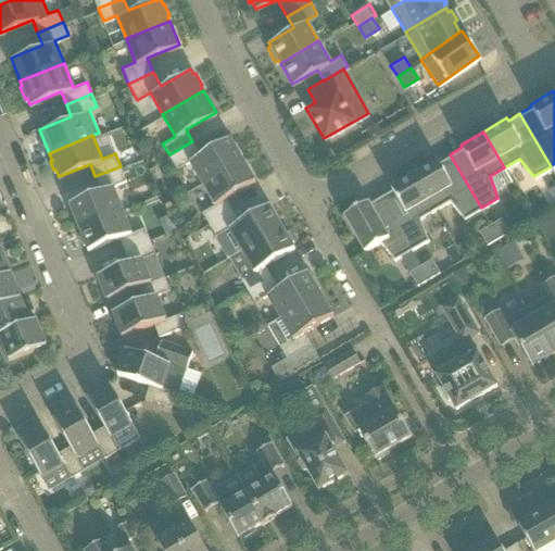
[(235,140),(232,141),(229,135),(200,152),(192,141),(169,154),(176,166),(189,159),(201,180),(242,157),(239,152),(241,151),(235,140)]
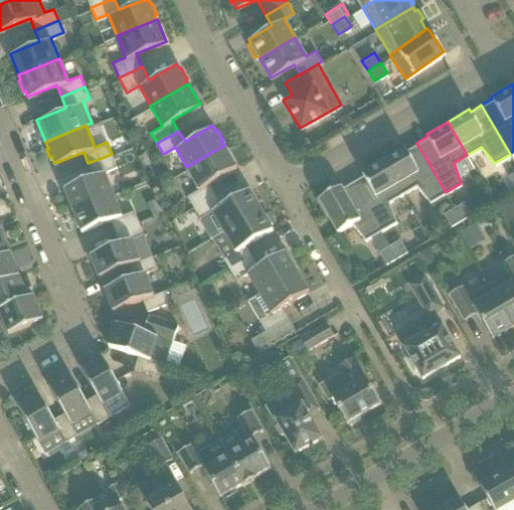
[(446,192),(416,143),(406,149),(404,147),(383,159),(402,192),(416,184),(430,201),(446,192)]
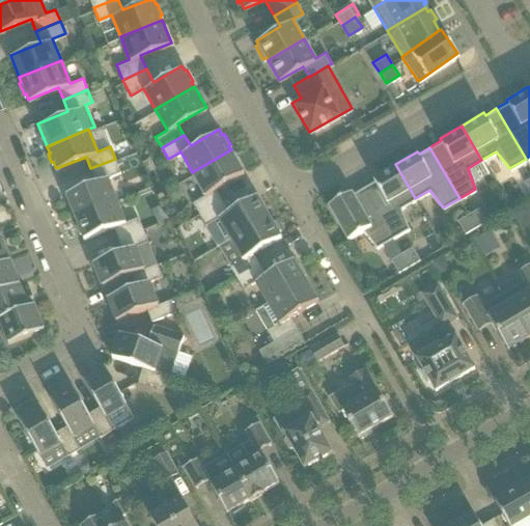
[(244,171),(231,149),(192,172),(204,193),(192,200),(198,212),(221,198),(215,188),(244,171)]
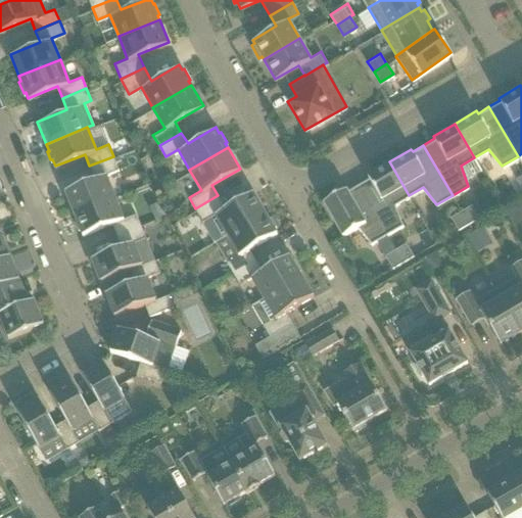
[(73,212),(113,195),(105,173),(117,168),(113,156),(89,166),(94,177),(63,189),(73,212)]
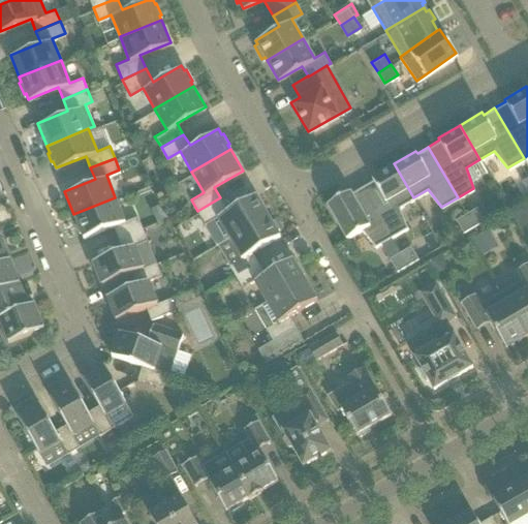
[(413,197),(394,163),(371,177),(372,179),(362,185),(391,236),(407,226),(399,206),(413,197)]
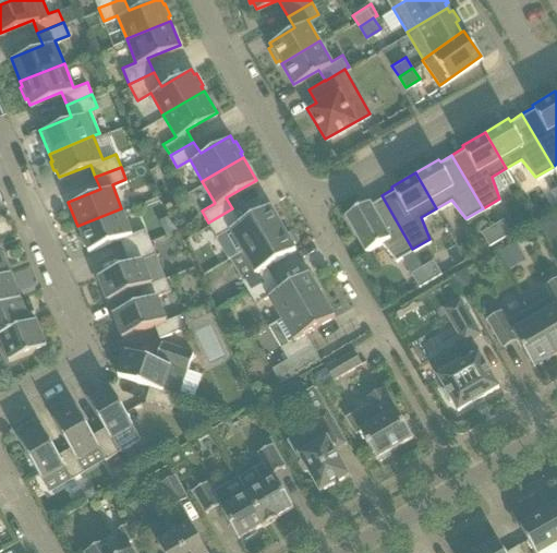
[(412,249),(382,195),(370,202),(368,200),(344,214),(365,250),(380,241),(396,259),(412,249)]
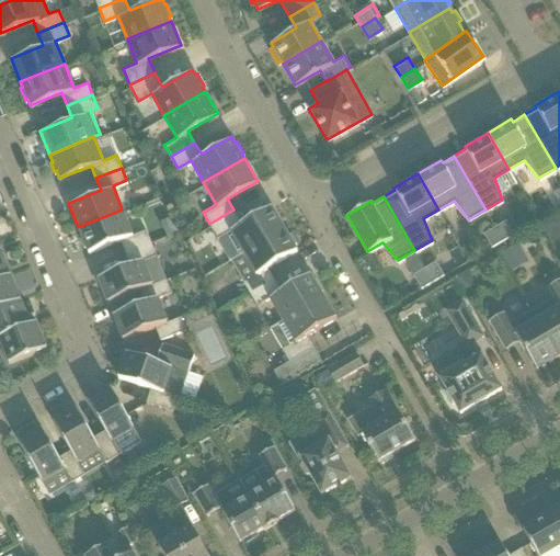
[(233,210),(210,224),(217,236),(216,236),(217,237),(218,236),(229,257),(228,257),(229,258),(242,250),(283,226),(271,204),(240,222),(233,210)]
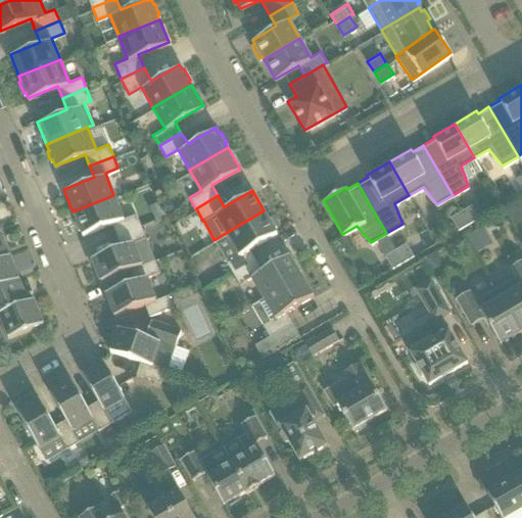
[(123,217),(113,195),(73,212),(75,216),(73,217),(78,228),(79,227),(82,233),(111,222),(116,233),(140,224),(136,212),(123,217)]
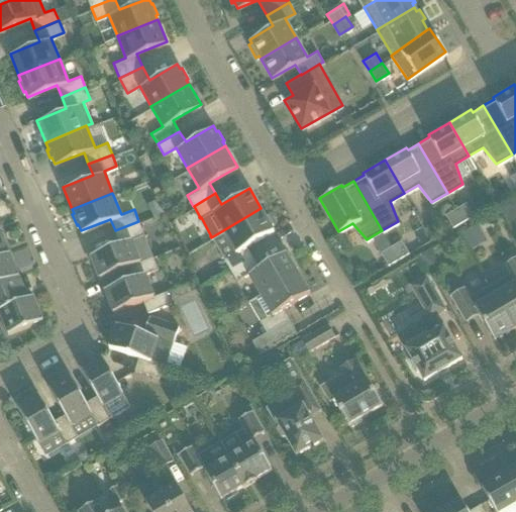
[(515,213),(515,204),(512,198),(498,206),(506,219),(515,213)]
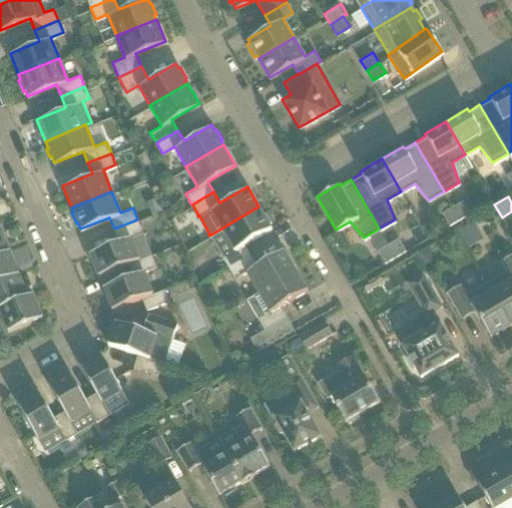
[(462,198),(452,204),(459,217),(469,211),(462,198)]
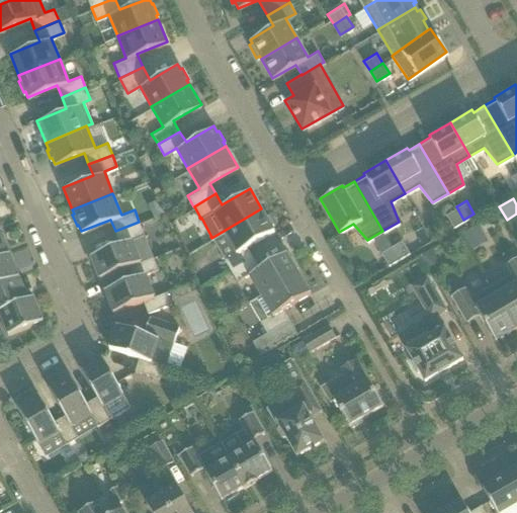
[(463,220),(456,206),(445,214),(453,226),(463,220)]
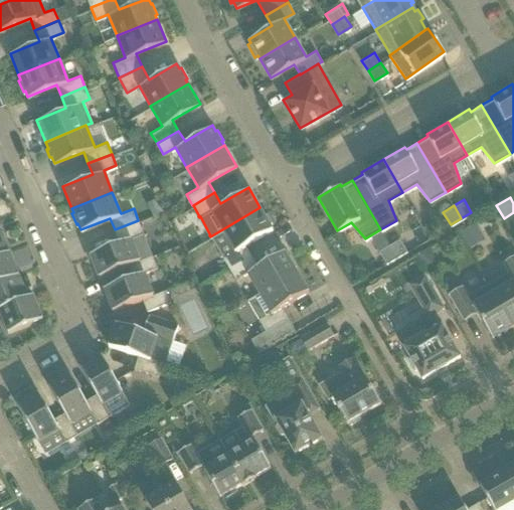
[(264,213),(260,207),(222,229),(234,249),(222,256),(228,267),(250,255),(244,243),(272,227),(269,222),(272,220),(267,212),(264,213)]
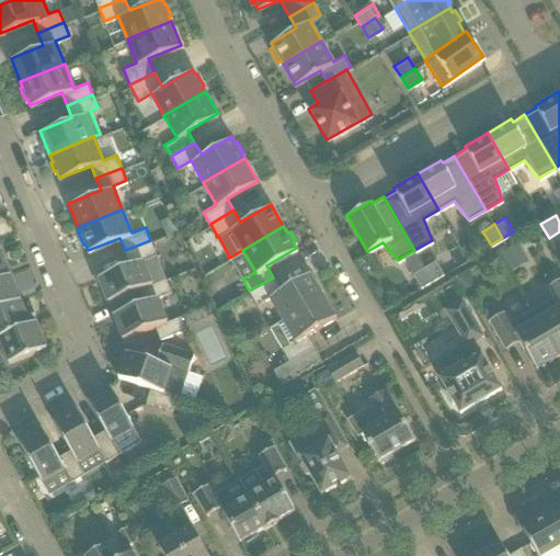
[(156,252),(150,240),(125,250),(129,262),(98,275),(107,299),(139,287),(151,282),(141,259),(156,253),(156,252)]
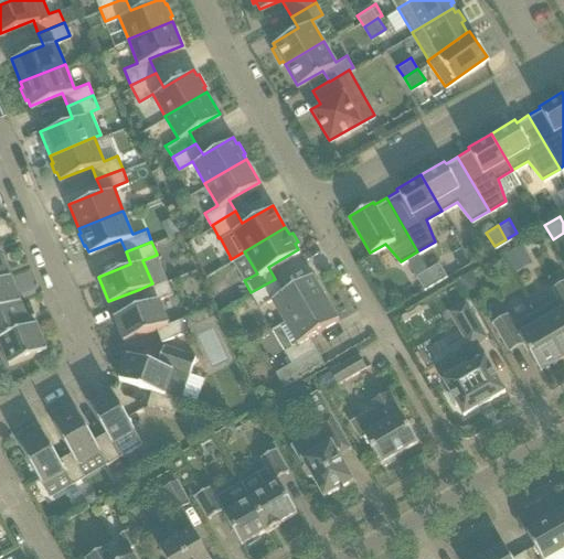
[(508,249),(517,266),(532,257),(522,242),(508,249)]
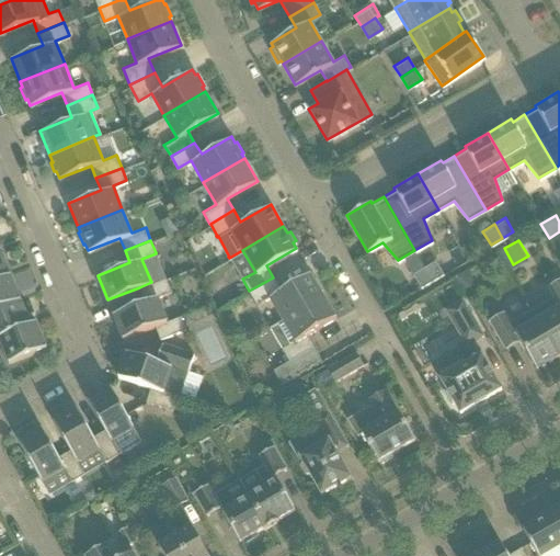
[(0,276),(10,272),(0,249),(0,276)]
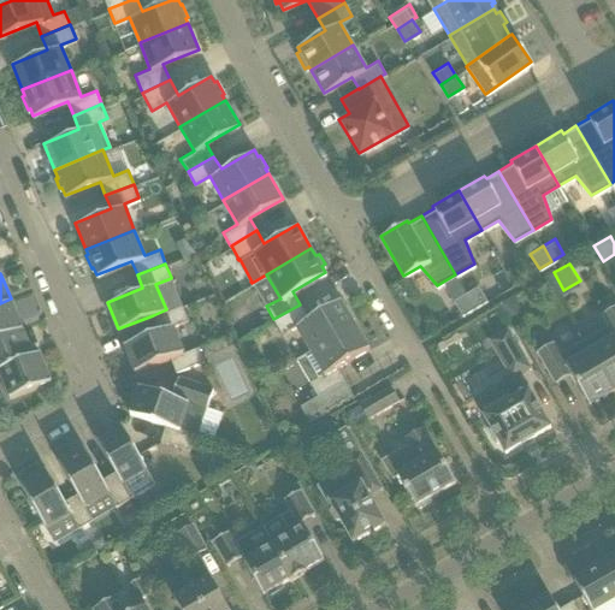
[(478,284),(465,291),(474,307),(486,300),(478,284)]
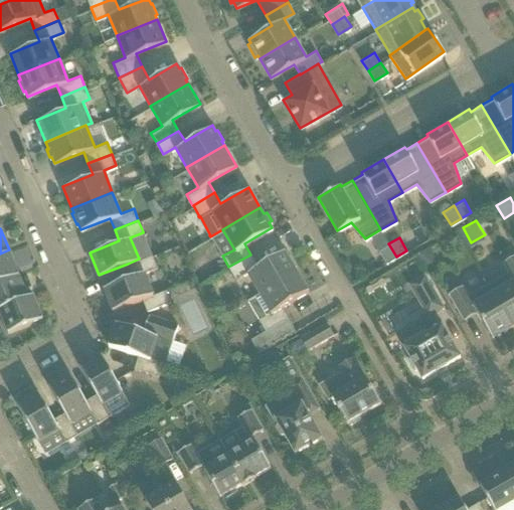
[(396,257),(388,243),(378,249),(385,263),(396,257)]
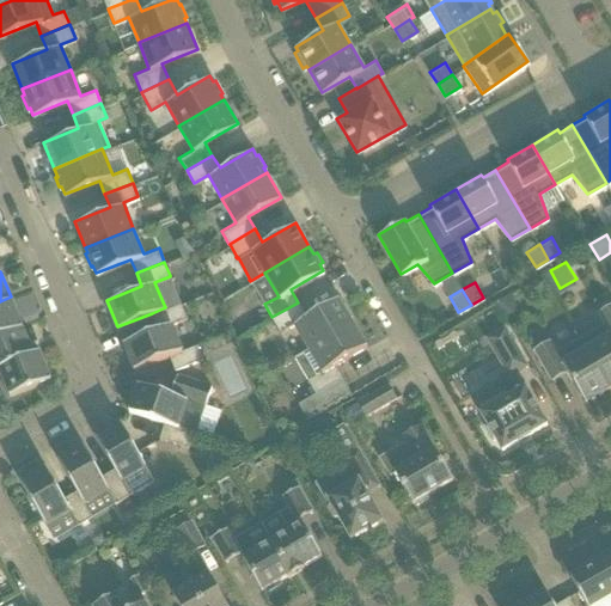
[(305,314),(298,303),(272,317),(280,330),(293,322),(307,347),(352,320),(349,314),(350,313),(343,301),(342,303),(338,295),(305,314)]
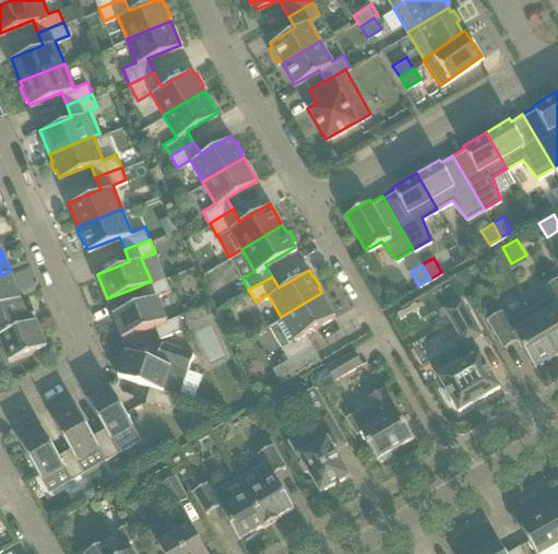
[(0,304),(20,296),(10,271),(0,275),(0,304)]
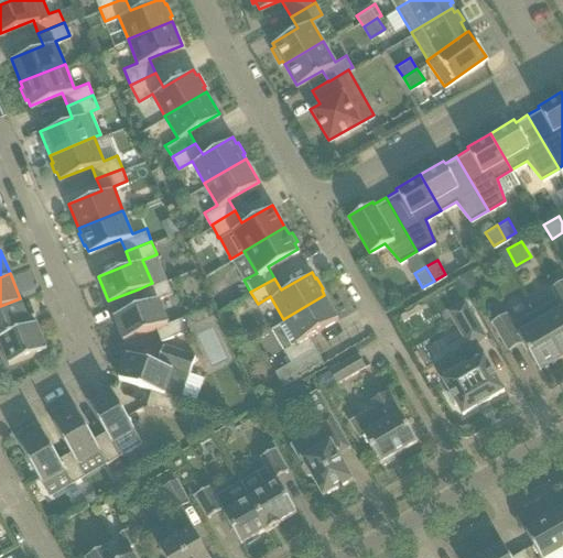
[(556,296),(534,308),(561,354),(562,352),(562,276),(550,284),(556,296)]
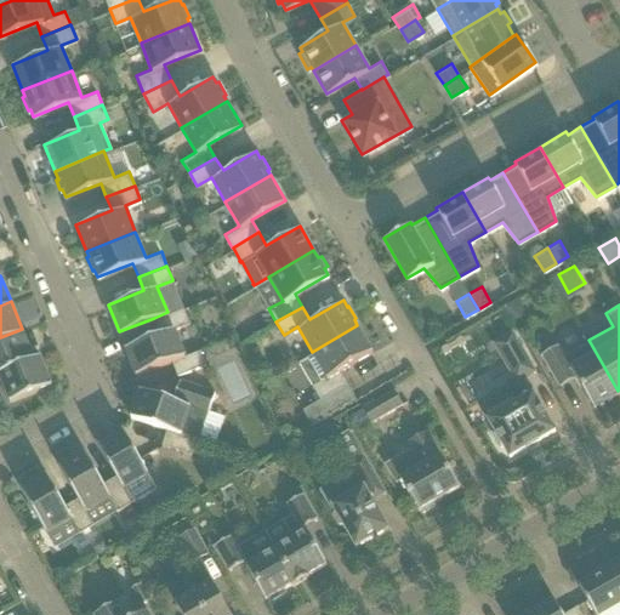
[(185,353),(174,326),(188,320),(183,306),(154,318),(160,331),(125,346),(136,373),(171,359),(185,353)]
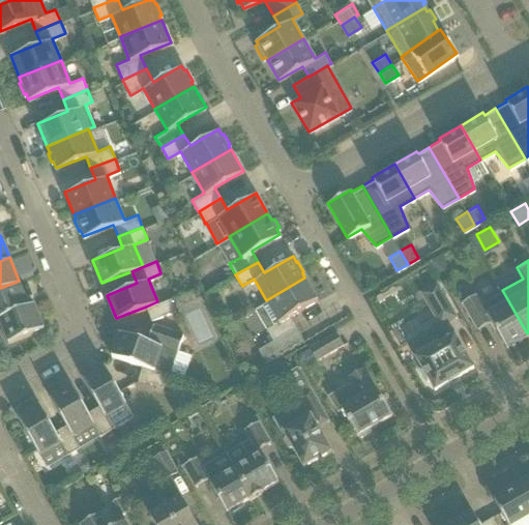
[(317,298),(304,278),(266,300),(254,307),(272,339),(295,325),(289,315),(317,298)]
